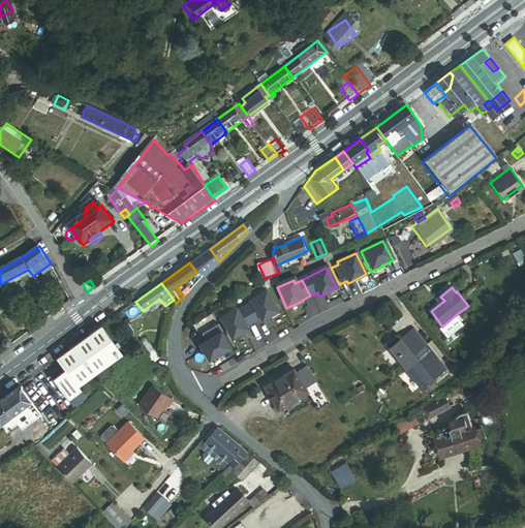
[(277,310),(266,291),(250,301),(251,303),(245,308),(253,322),(260,318),(261,320),(277,310)]
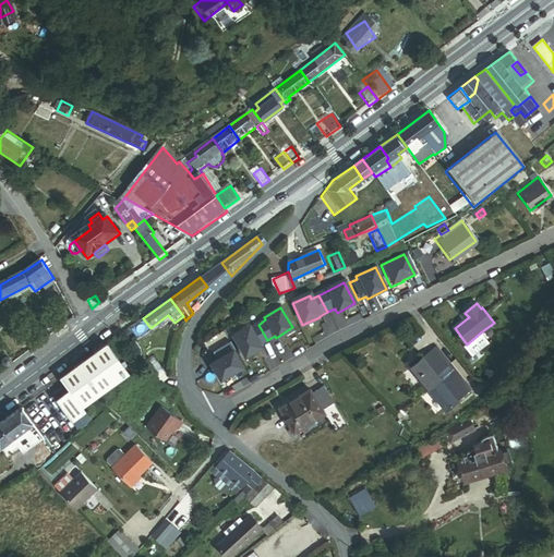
[(267,340),(259,325),(251,329),(249,327),(232,337),(244,356),(262,347),(260,344),(267,340)]
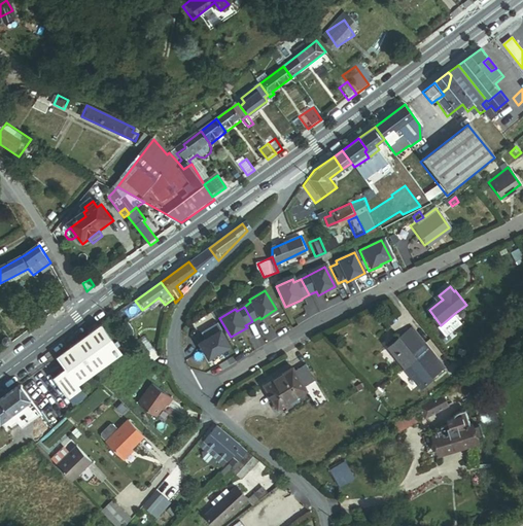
[(448,337),(464,324),(455,313),(441,325),(440,326),(448,337)]
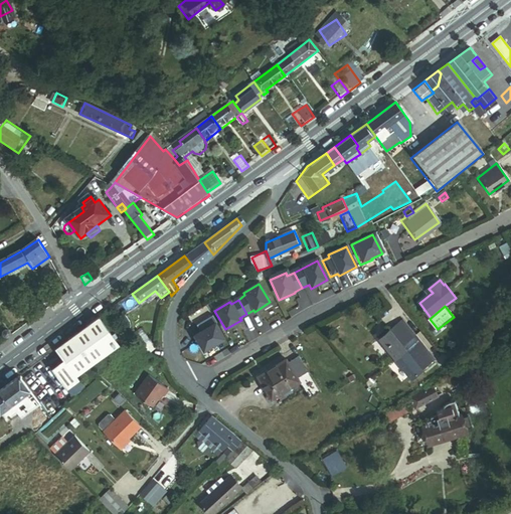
[(196,326),(198,325),(192,316),(186,320),(192,329),(196,326)]
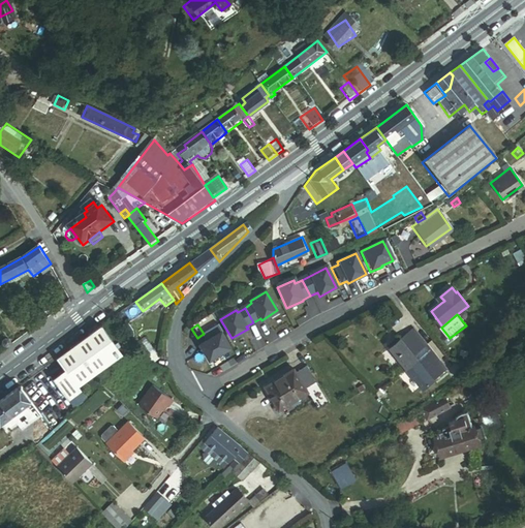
[(230,348),(221,334),(222,333),(218,325),(204,334),(202,335),(205,342),(201,345),(205,352),(204,353),(208,361),(220,353),(220,354),(230,348)]
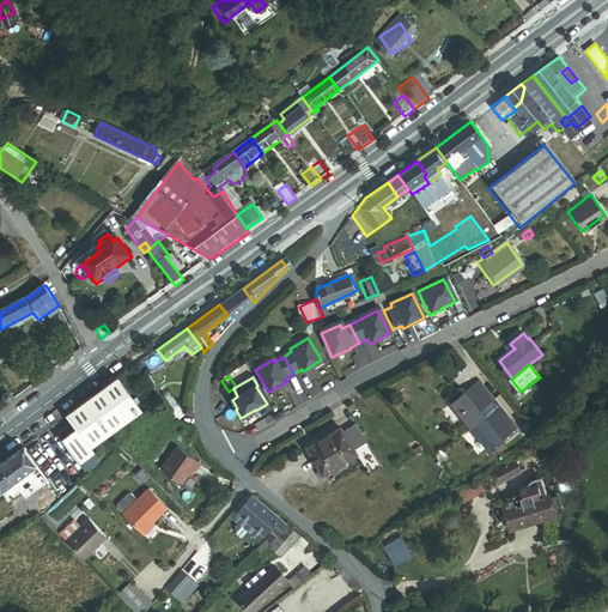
[(140,414),(115,380),(64,418),(74,432),(60,442),(78,467),(92,456),(90,452),(140,414)]
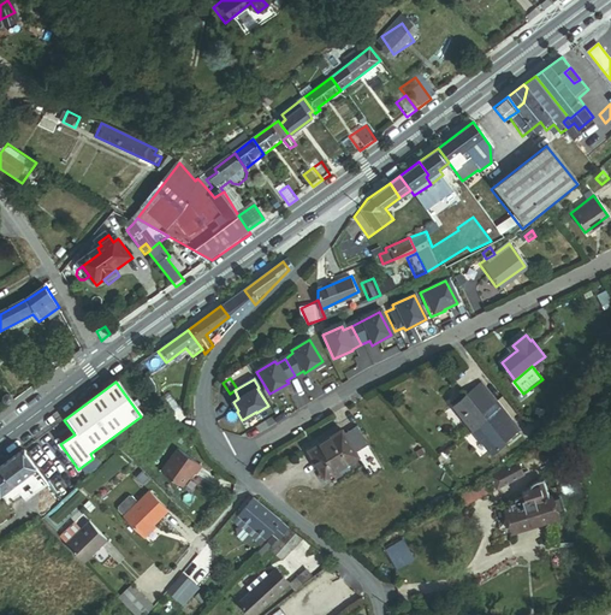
[(509,442),(505,438),(509,436),(506,432),(515,426),(482,386),(456,408),(493,454),(509,442)]
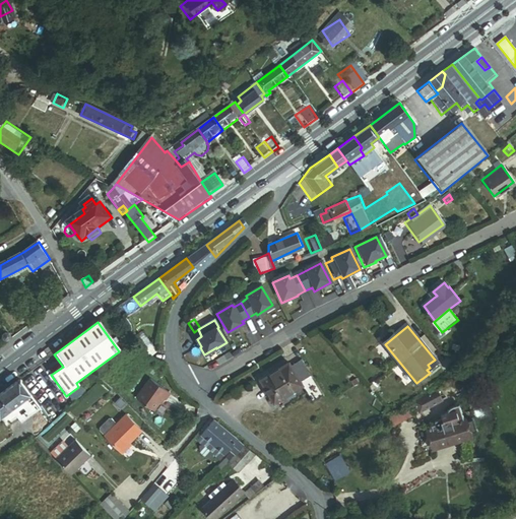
[(2,335),(0,336),(0,343),(4,343),(8,339),(7,338),(5,335),(2,335)]
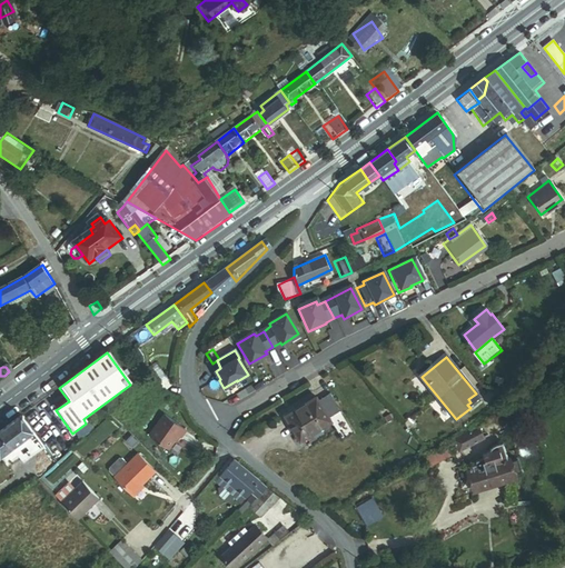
[(157,368),(146,378),(154,386),(164,376),(157,368)]
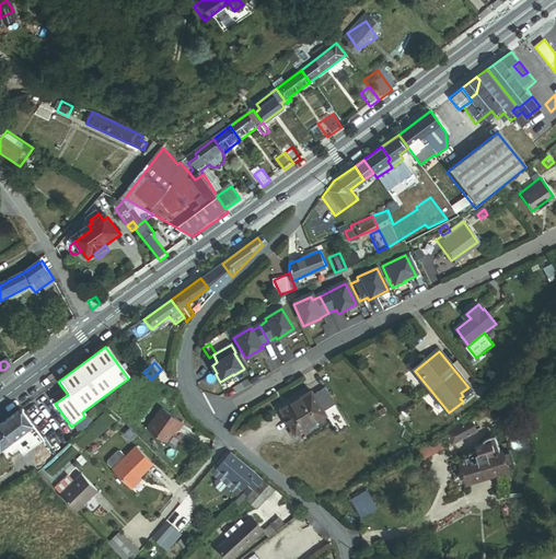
[(158,387),(168,377),(161,370),(151,380),(158,387)]
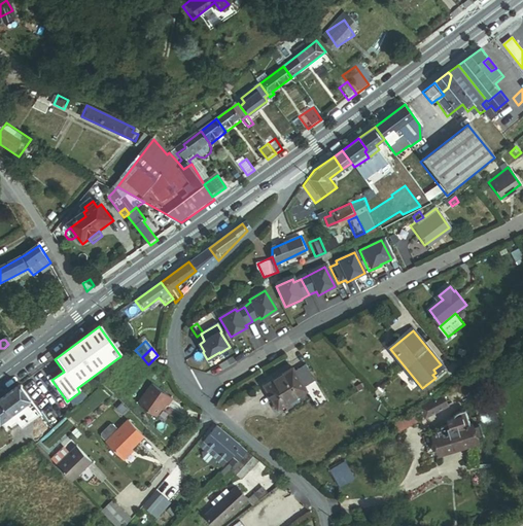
[(432,375),(436,378),(445,370),(441,364),(433,370),(436,373),(432,375)]
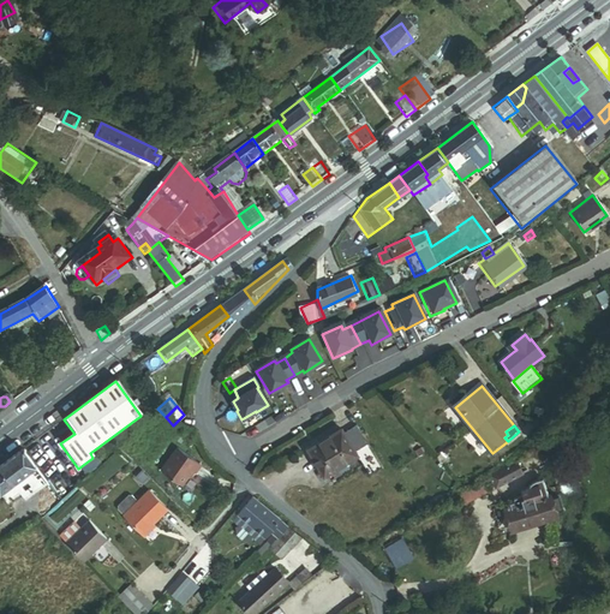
[(372,481),(386,472),(360,429),(347,436),(345,433),(312,452),(327,477),(359,458),(372,481)]
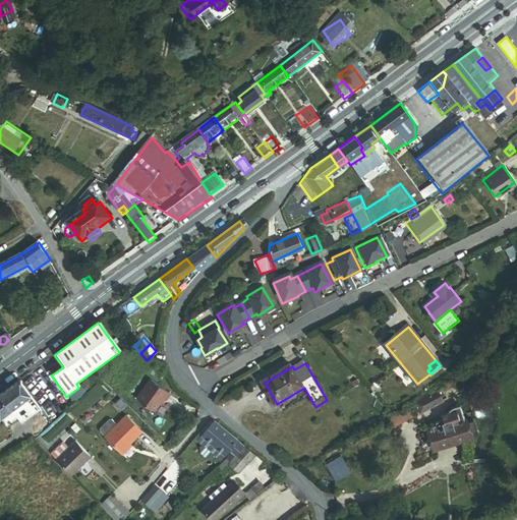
[(150,379),(135,399),(153,412),(162,399),(164,401),(169,394),(150,379)]
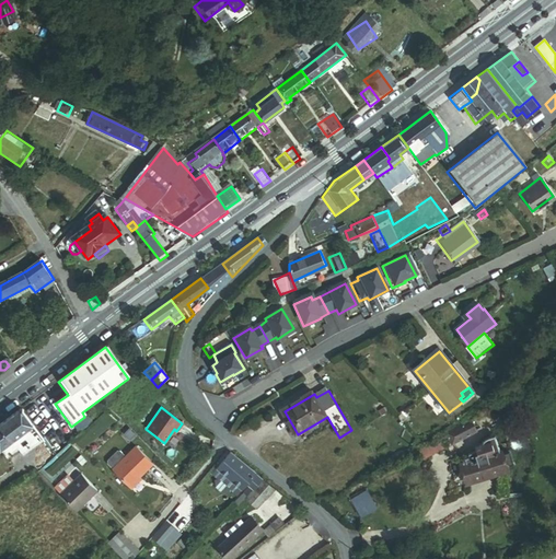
[(16,412),(0,424),(0,456),(3,461),(14,452),(19,458),(39,443),(16,412)]
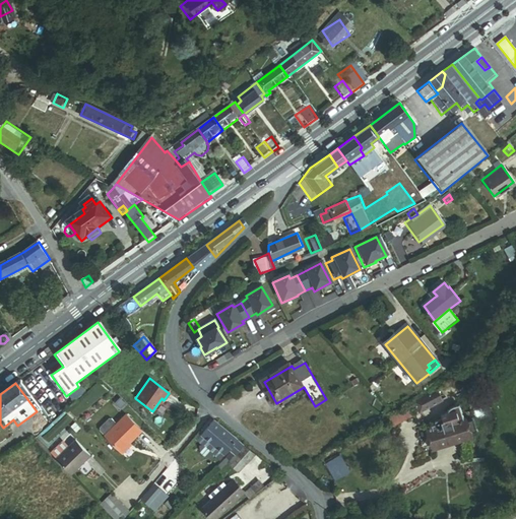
[(80,395),(87,404),(102,393),(94,384),(80,395)]
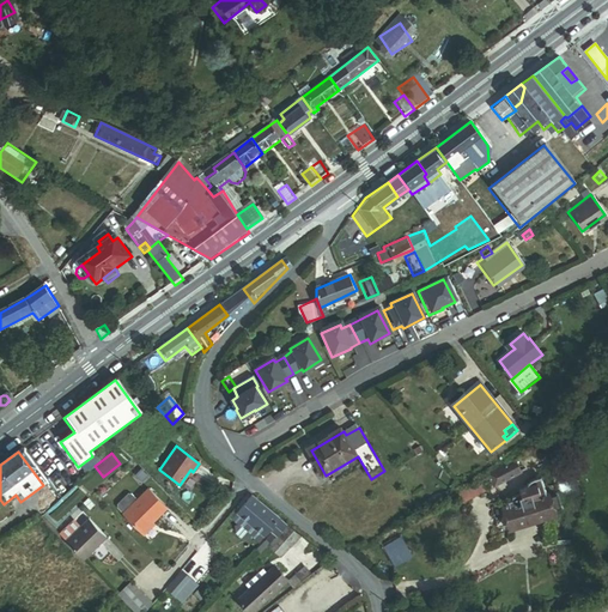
[(437,460),(441,465),(449,459),(445,454),(437,460)]
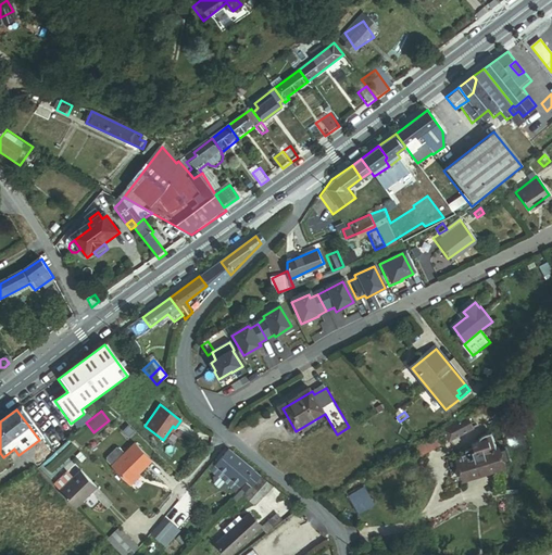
[(444,442),(469,428),(464,419),(439,432),(444,442)]
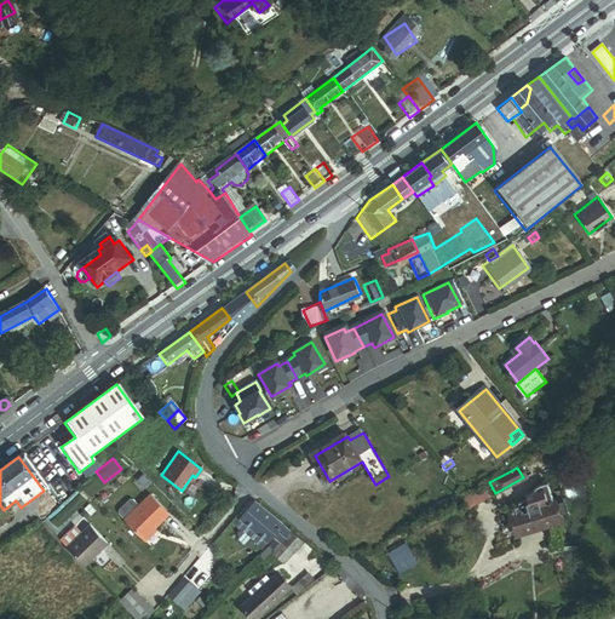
[(166,516),(147,497),(134,508),(130,503),(127,503),(116,514),(116,517),(141,542),(153,529),(166,516)]
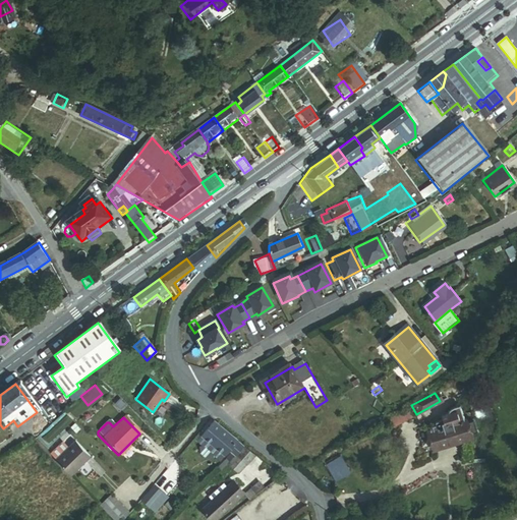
[(440,420),(438,422),(429,424),(428,425),(428,428),(447,423),(446,421),(443,418),(440,420)]
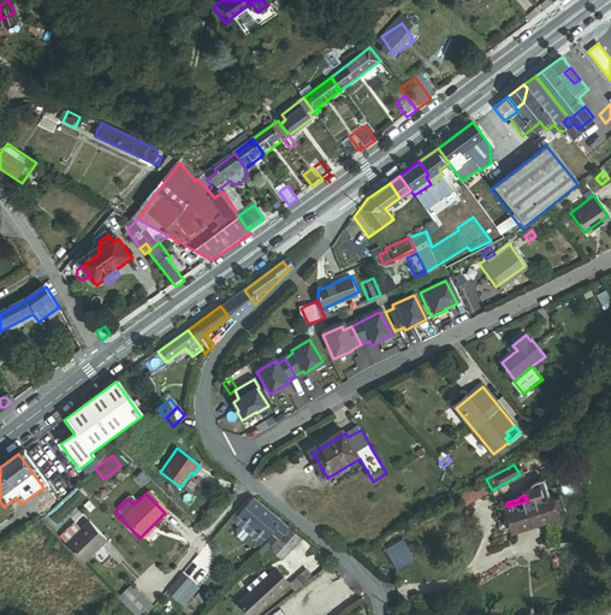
[(547,521),(546,516),(555,514),(551,500),(541,502),(540,497),(528,501),(506,507),(499,508),(505,532),(547,521)]
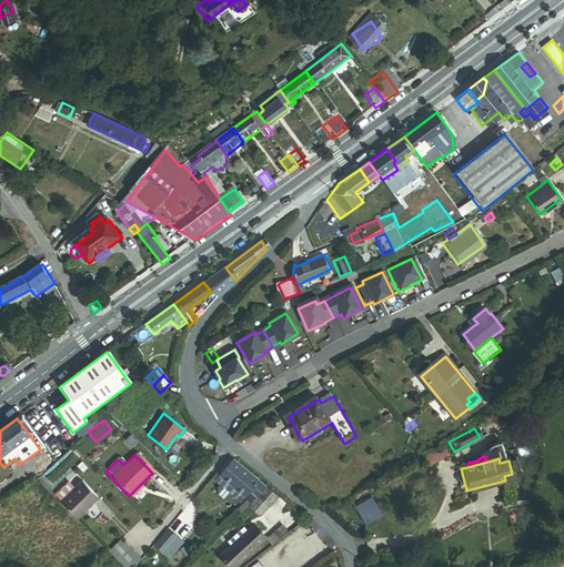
[(264,487),(231,462),(217,478),(242,500),(248,495),(253,499),(264,487)]
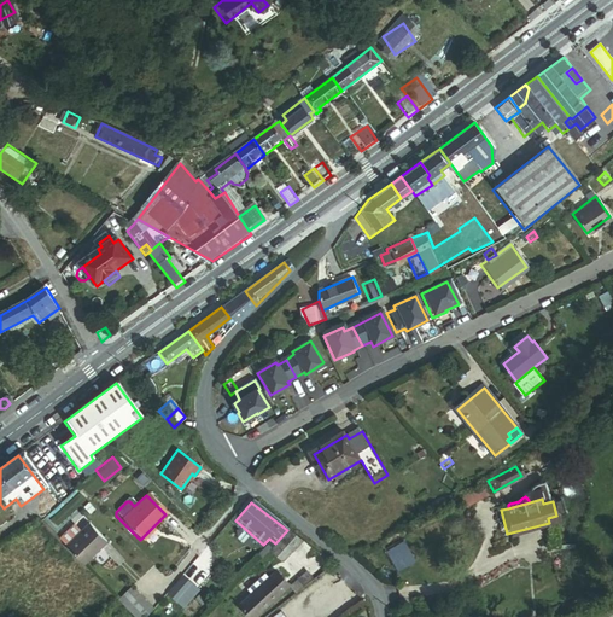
[(87,504),(82,508),(88,514),(93,510),(87,504)]
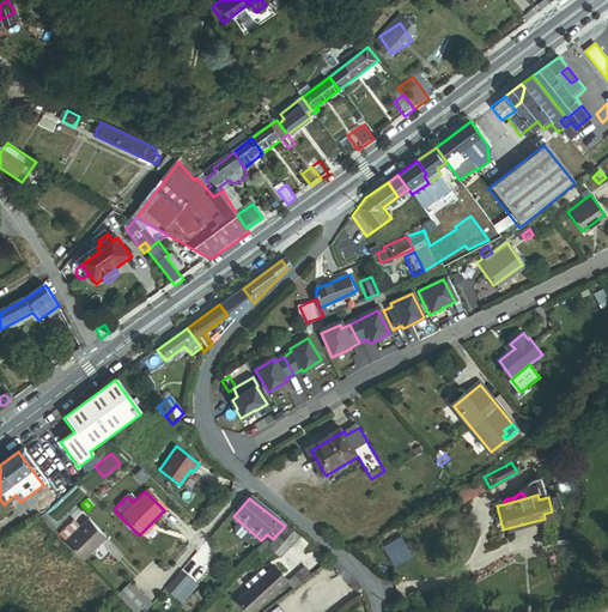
[(87,519),(65,540),(83,559),(105,537),(87,519)]
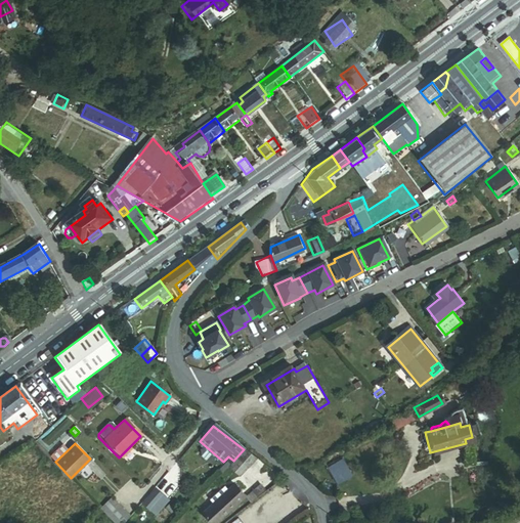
[(120,459),(130,448),(129,447),(119,458),(120,459)]
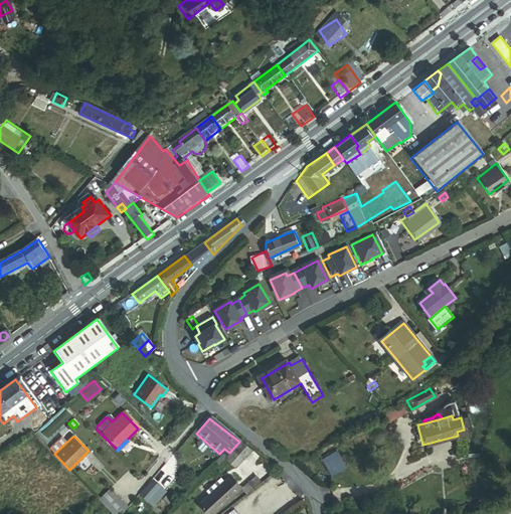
[(229,453),(222,461),(233,471),(251,453),(239,442),(229,453)]
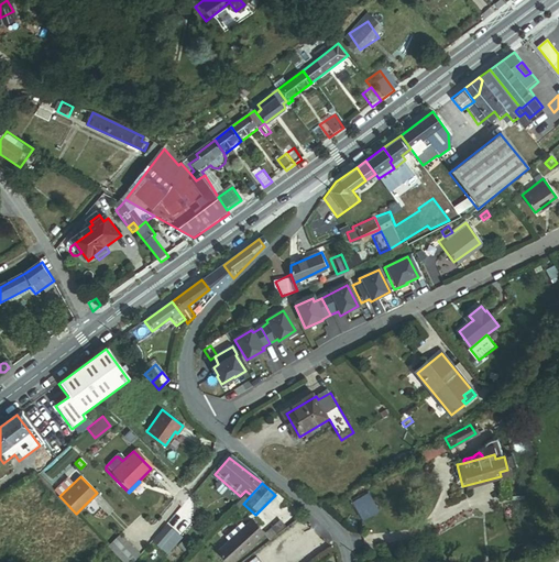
[(358,520),(374,511),(368,499),(351,509),(358,520)]
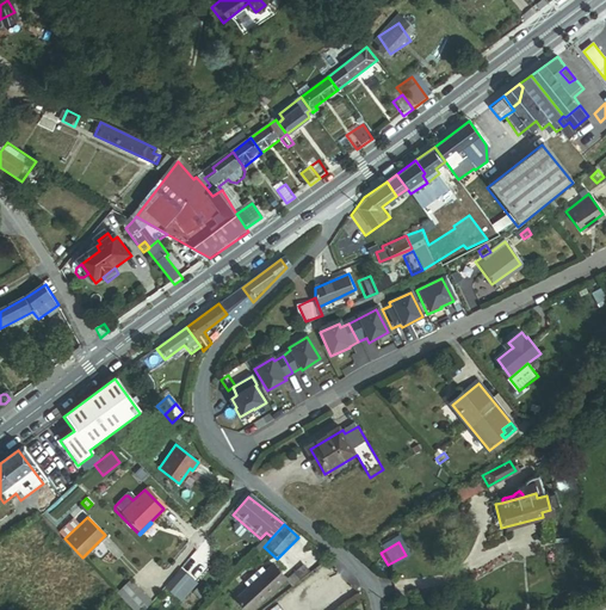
[(248,609),(283,581),(273,570),(266,574),(263,570),(255,575),(259,581),(237,599),(246,609),(248,609)]
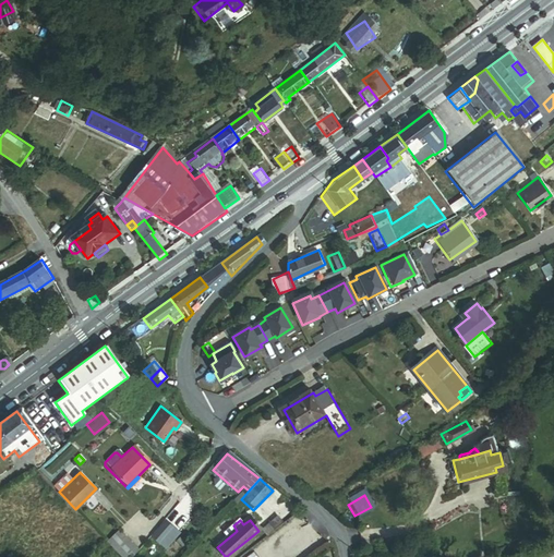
[(268,537),(282,525),(277,520),(263,531),(268,537)]
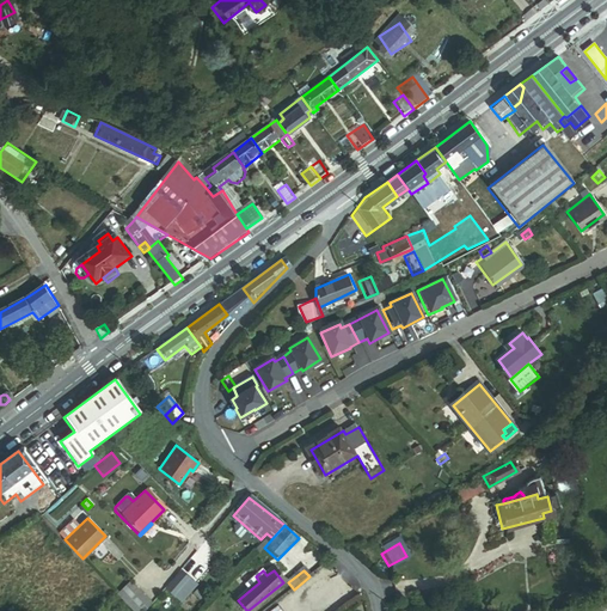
[(186,580),(178,573),(164,590),(173,597),(186,580)]
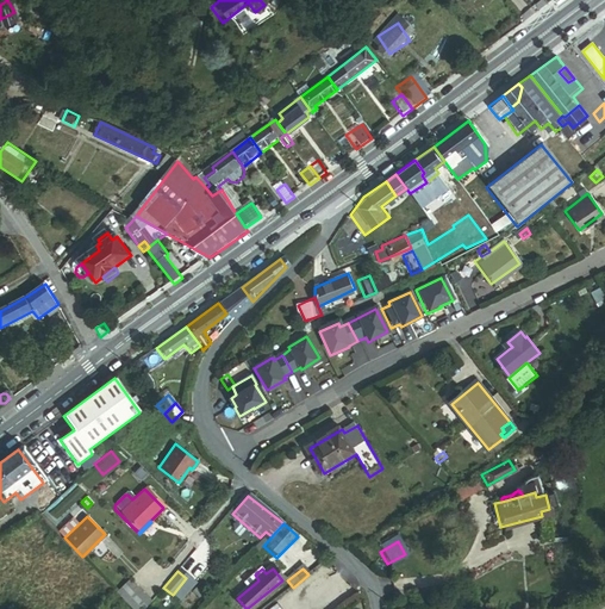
[(136,584),(130,578),(117,591),(124,597),(136,584)]
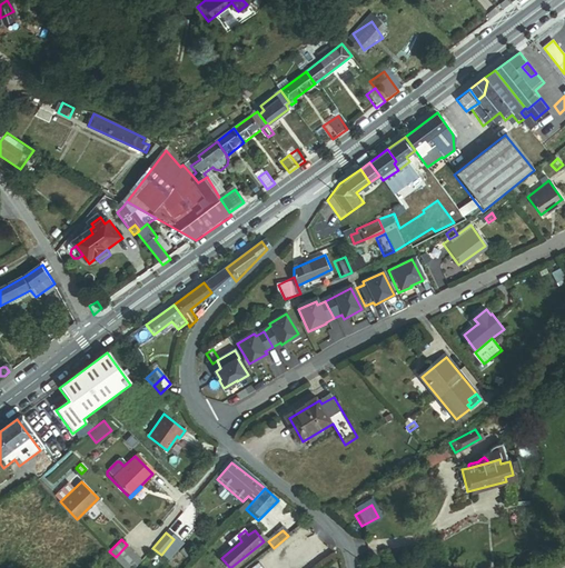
[(127,545),(116,557),(126,567),(132,567),(141,559),(127,545)]
